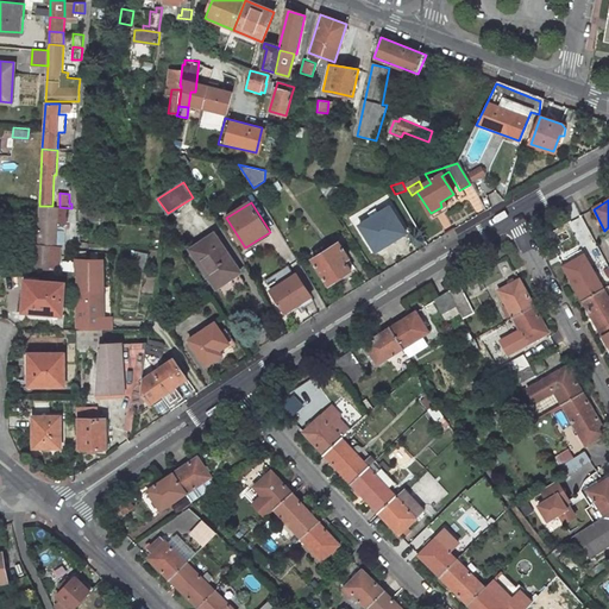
[(48,270),(49,248),(51,248),(55,248),(57,207),(52,206),(39,206),(35,269),(48,270)]
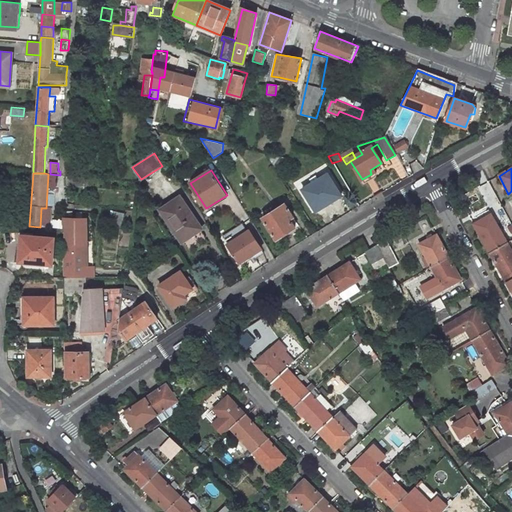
[(327,174),(301,191),(315,212),(341,195),(327,174)]
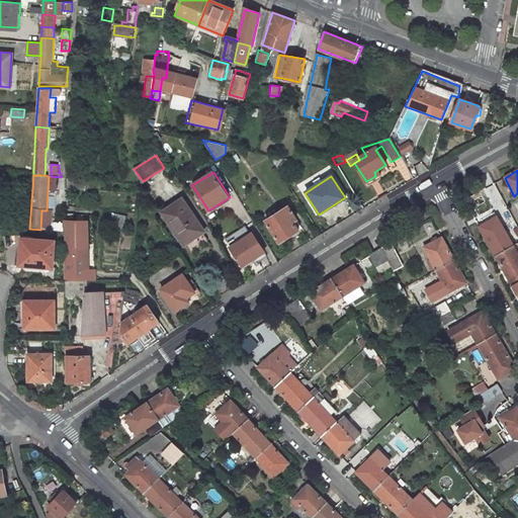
[(69,187),(84,187),(85,179),(69,177),(69,187)]
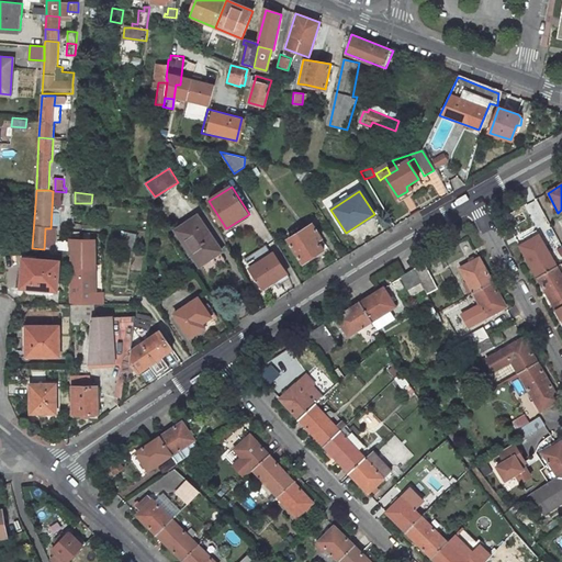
[(535,200),(524,205),(538,231),(549,224),(535,200)]
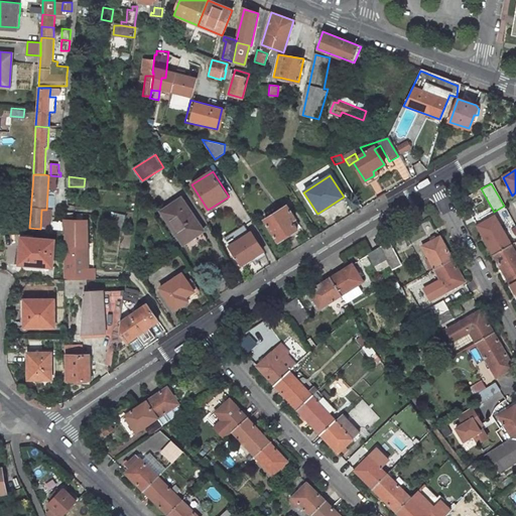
[(162,211),(183,244),(185,243),(191,251),(207,241),(202,233),(204,232),(182,199),(162,211)]
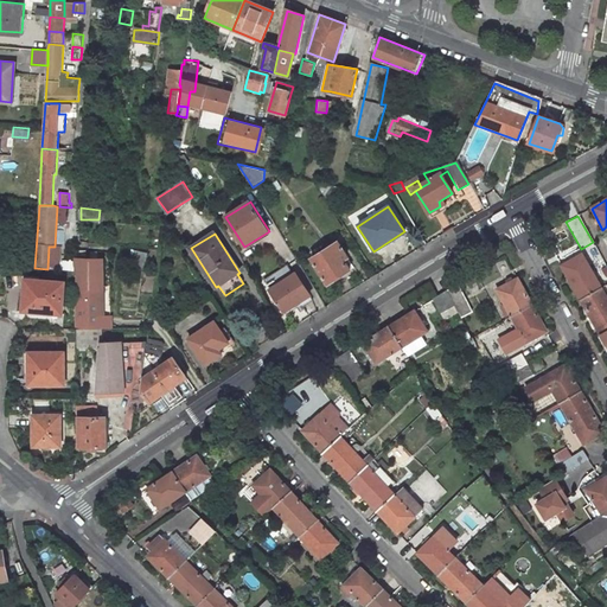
[(337,243),(313,260),(330,283),(353,268),(337,243)]
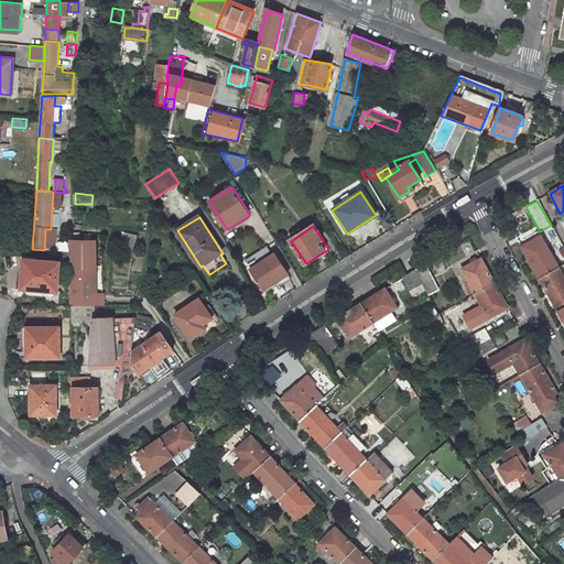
[(97,242),(71,242),(71,252),(72,305),(95,305),(108,305),(107,294),(97,294),(97,242)]
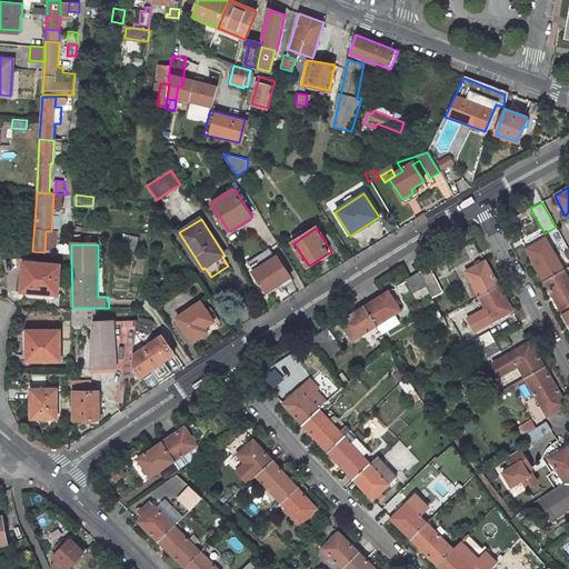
[(562,270),(548,247),(528,258),(541,282),(562,270)]
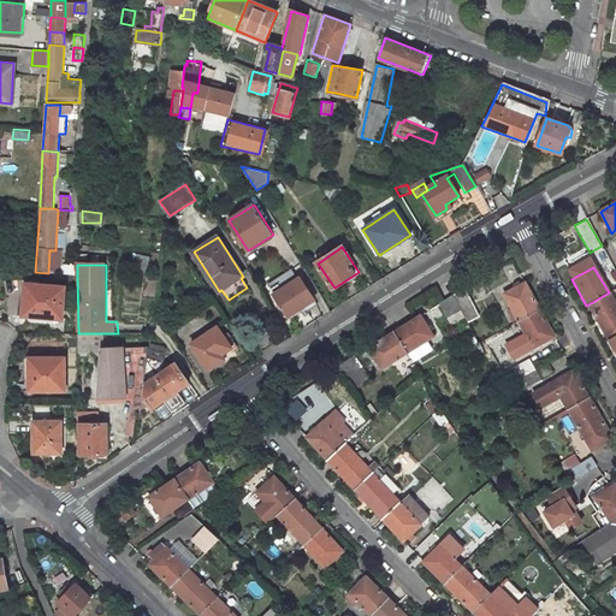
[(292,271),(268,288),(273,295),(298,278),(292,271)]
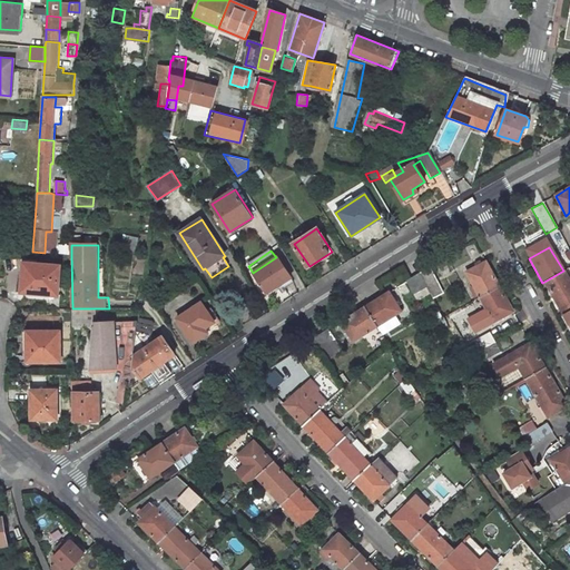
[(292,277),(278,256),(276,257),(253,273),(266,293),(292,277)]
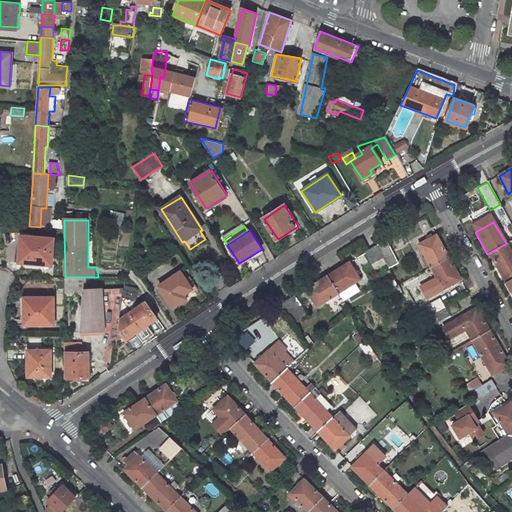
[(52,236),(20,236),(20,262),(53,261),(52,236)]
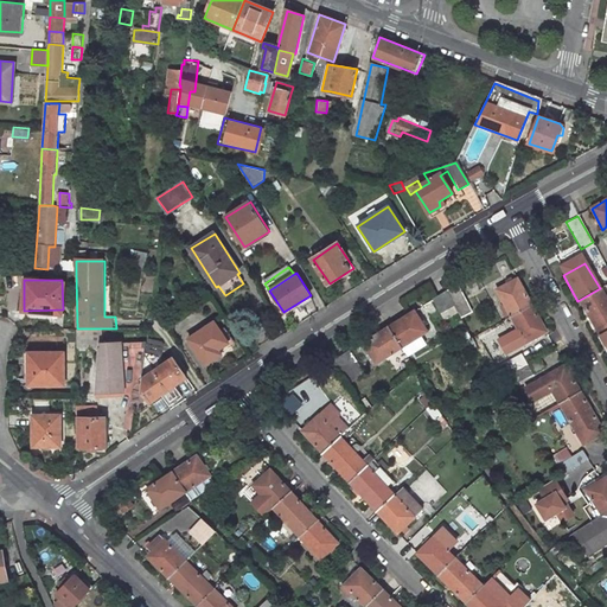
[(516,280),(496,292),(510,318),(531,307),(516,280)]
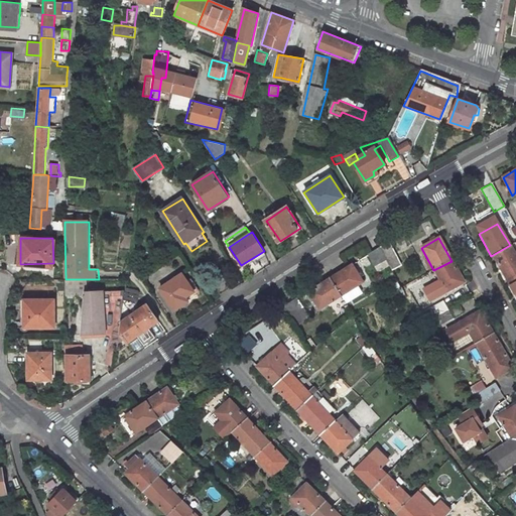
[(395,268),(403,263),(391,242),(382,247),(392,263),(395,268)]
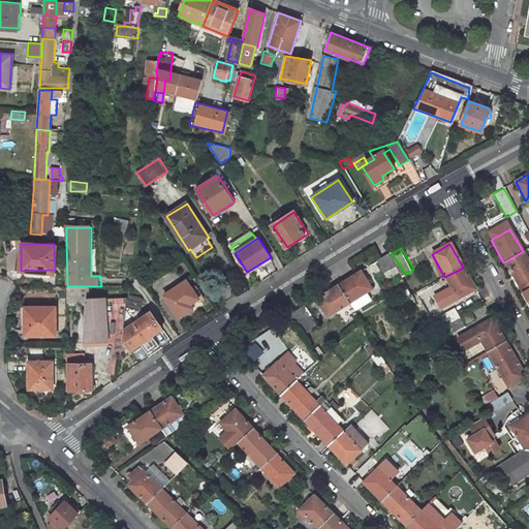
[(522,292),(528,288),(528,262),(523,251),(503,262),(522,292)]
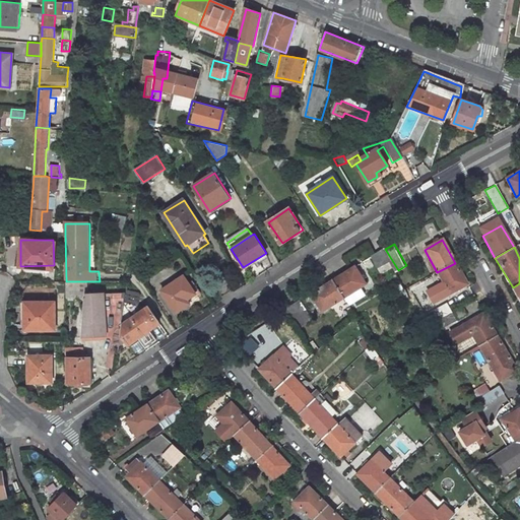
[(373,257),(382,273),(395,265),(385,249),(373,257)]
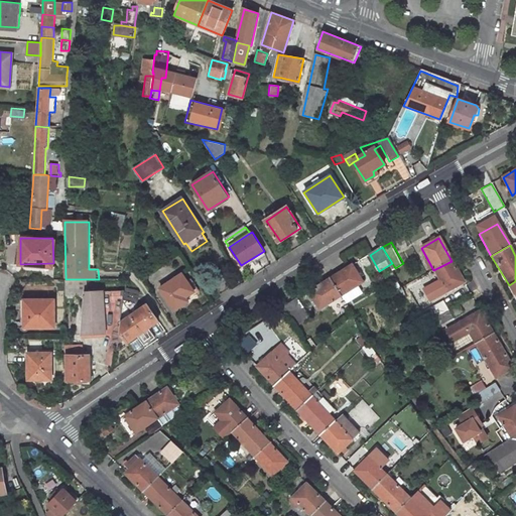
[(433,270),(445,293),(464,284),(452,261),(433,270)]
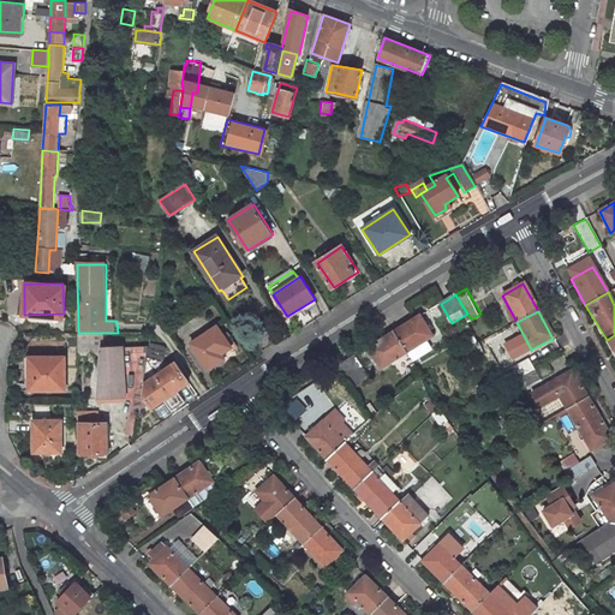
[(394,333),(406,353),(407,353),(412,362),(433,350),(427,340),(434,336),(422,316),(394,333)]
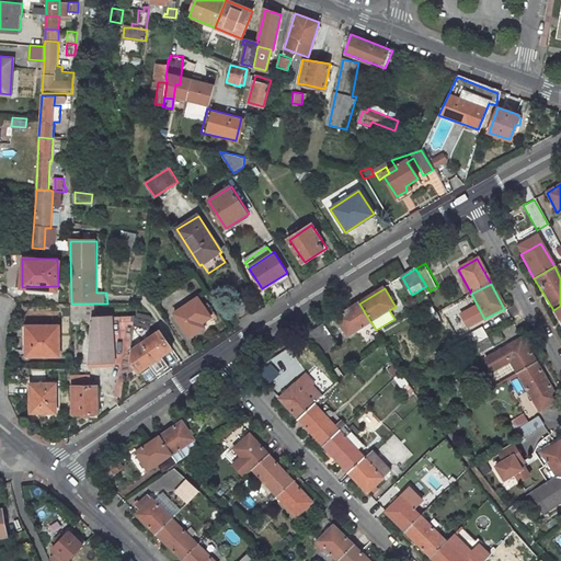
[(198,297),(175,313),(191,336),(206,328),(204,323),(212,318),(198,297)]
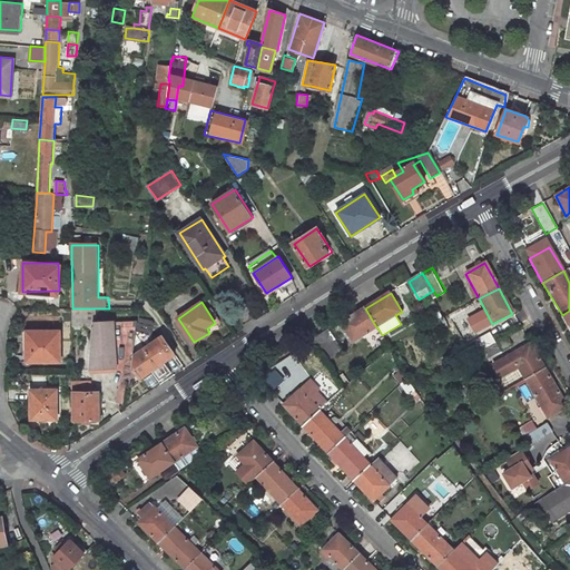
[(72,324),(88,324),(88,320),(96,318),(96,308),(72,308),(72,324)]
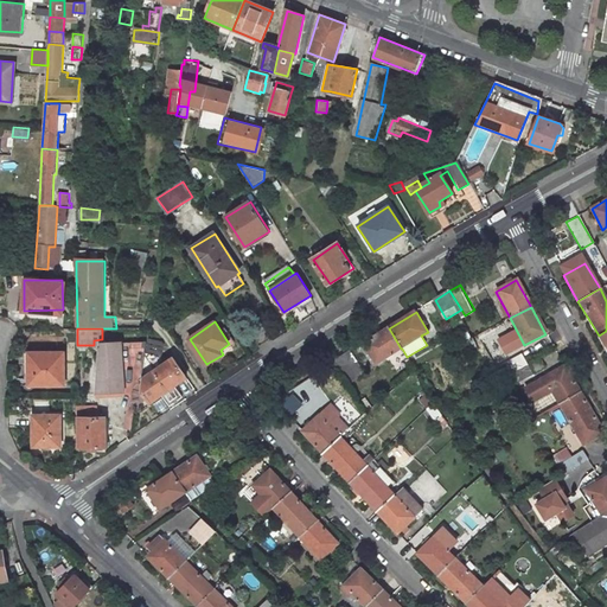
[(401,349),(389,328),(365,344),(377,364),(401,349)]
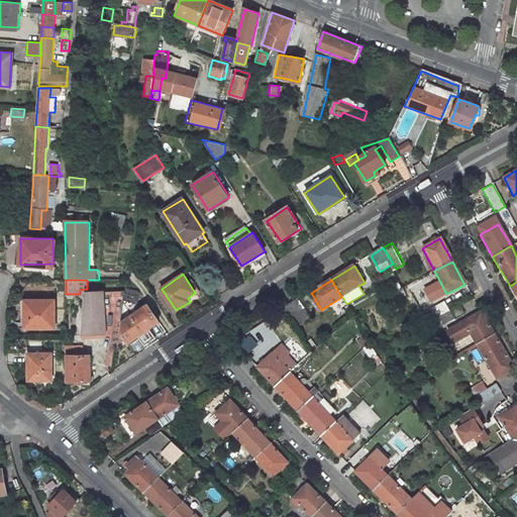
[(87,293),(84,336),(108,334),(105,291),(87,293)]
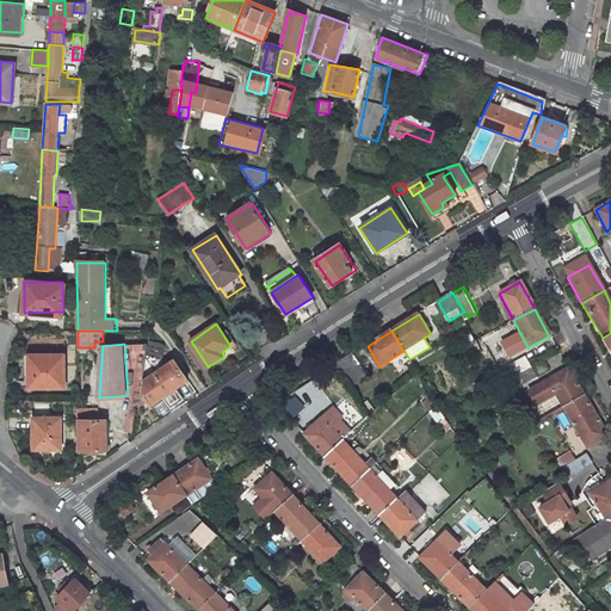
[(65,355),(25,356),(25,388),(66,387),(65,355)]
